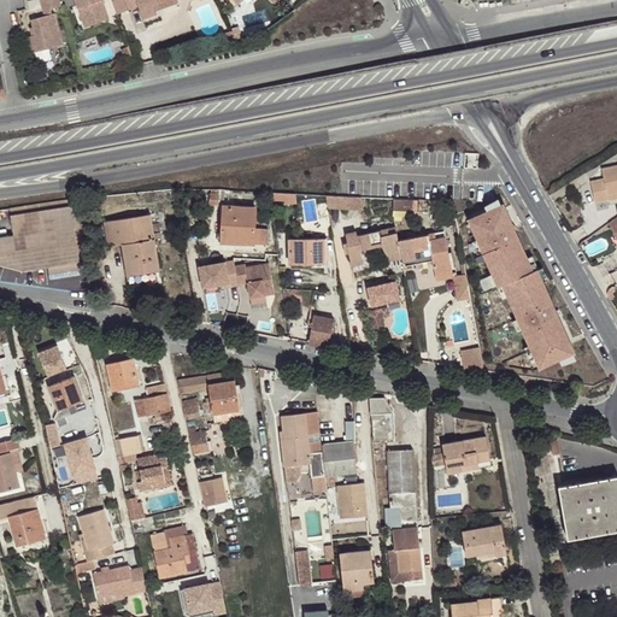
[(109,18),(101,0),(75,0),(77,6),(82,5),(89,24),(109,18)]
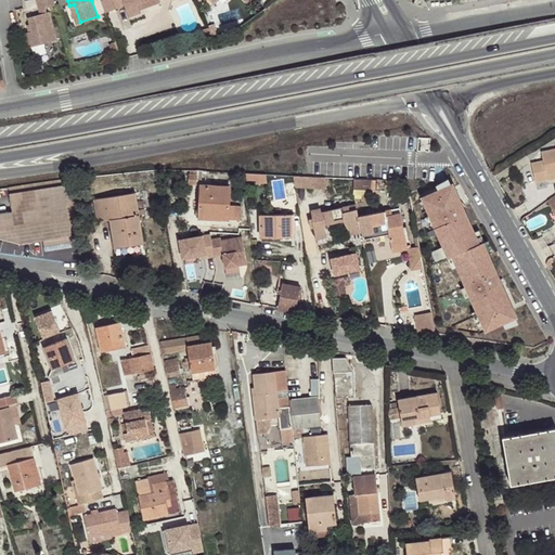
[(112,0),(100,0),(104,12),(115,9),(112,0)]
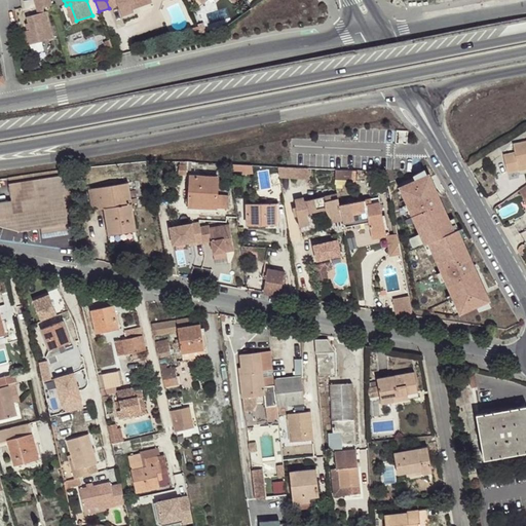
[(130,4),(142,0),(106,0),(109,8),(118,5),(121,16),(134,12),(133,9),(130,4)]
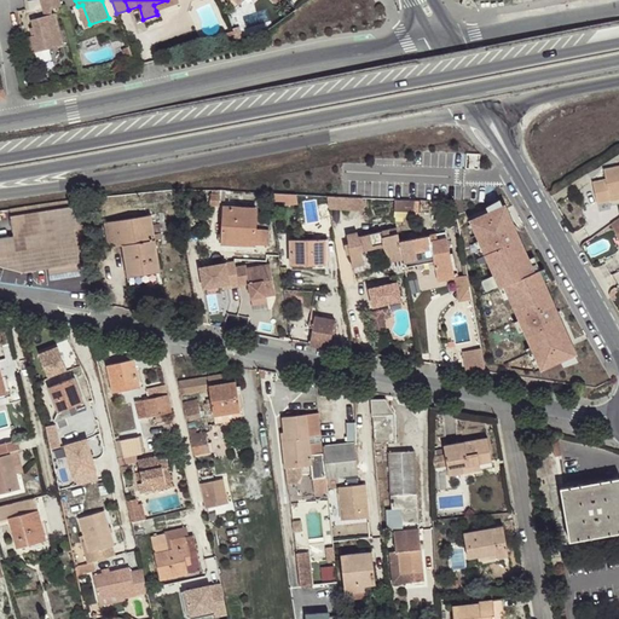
[(179,4),(177,0),(167,0),(154,5),(156,11),(179,4)]
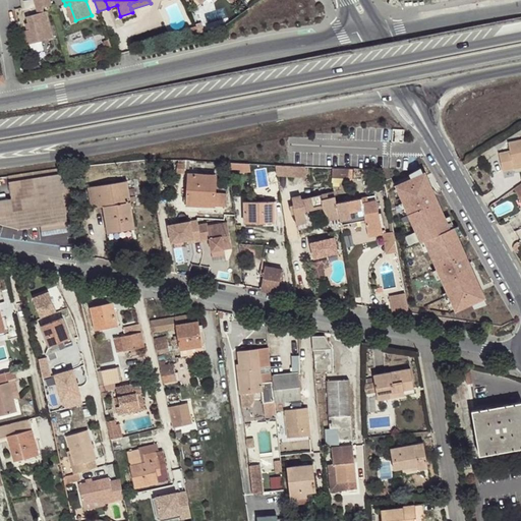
[(69,4),(65,5),(71,22),(75,20),(69,4)]
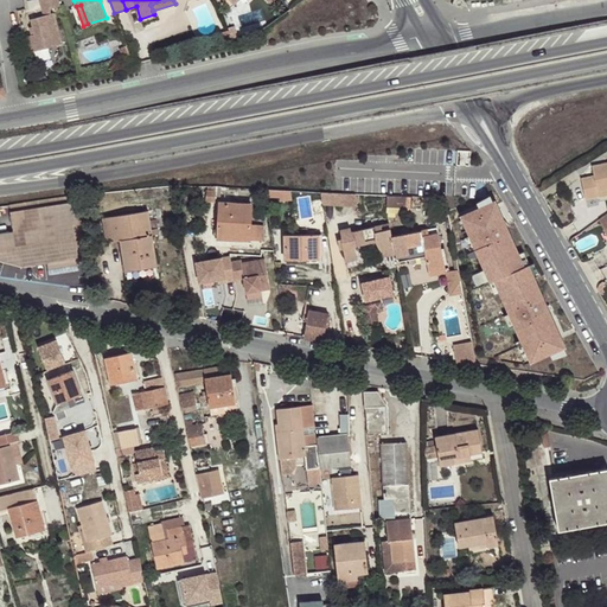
[(263,10),(248,13),(249,20),(264,18),(263,10)]
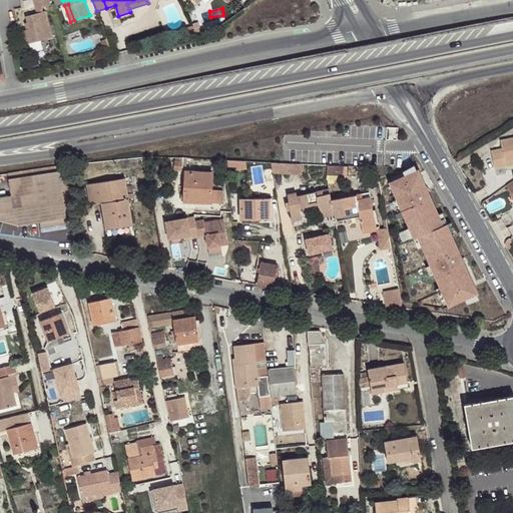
[(50,36),(43,10),(24,15),(27,28),(20,30),(23,43),(50,36)]
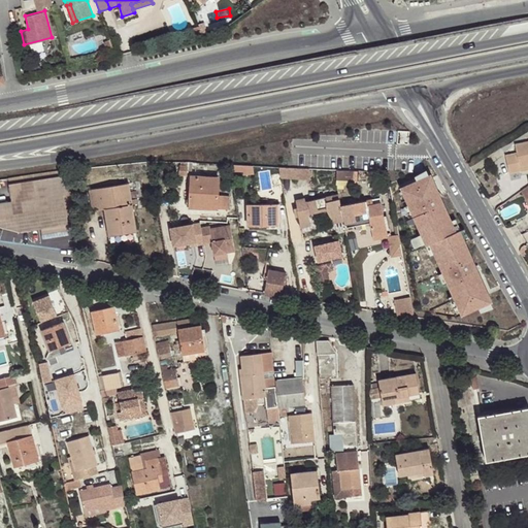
[(32,43),(33,52),(46,51),(45,42),(32,43)]
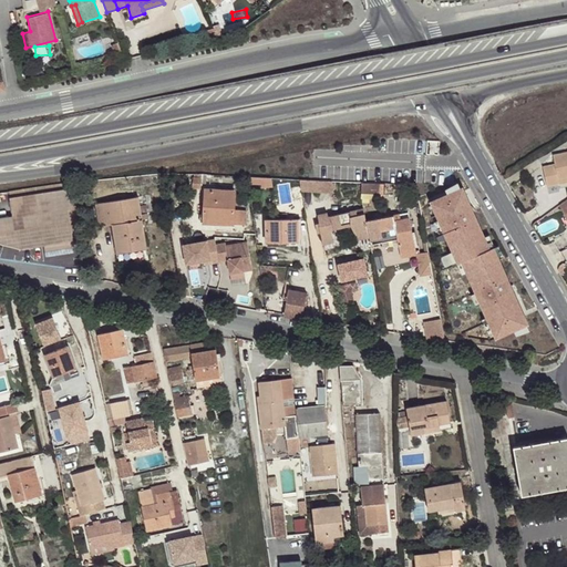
[(558,179),(566,177),(566,153),(553,156),(555,164),(543,167),(546,186),(559,184),(558,179)]
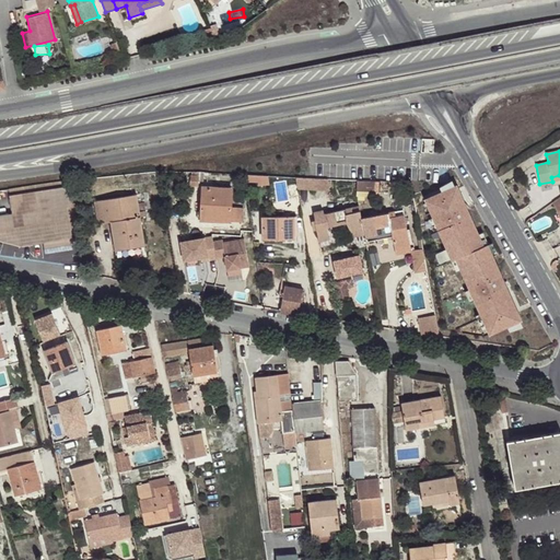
[(200,173),(190,172),(190,185),(199,185),(199,183),(200,173)]
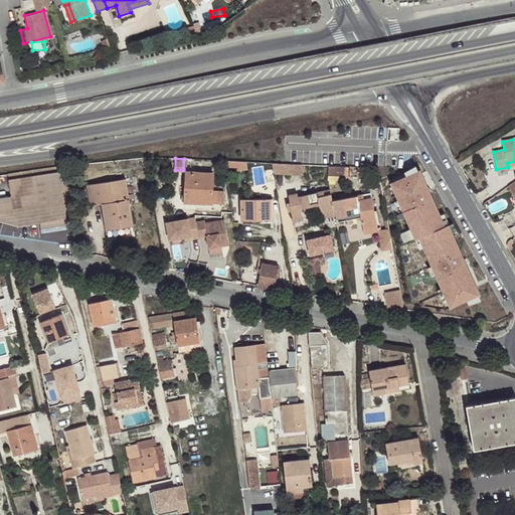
[(301,164),(272,163),(274,173),(303,175),(301,164)]
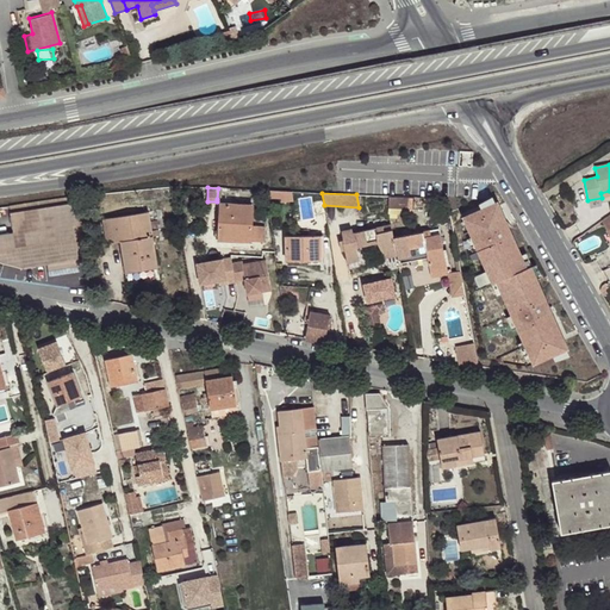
[(415,210),(415,195),(391,195),(391,210),(415,210)]
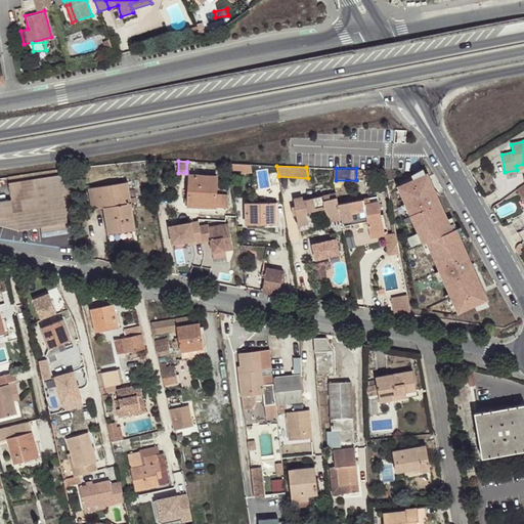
[(71,174),(70,169),(35,173),(7,177),(8,183),(69,174),(71,174)]
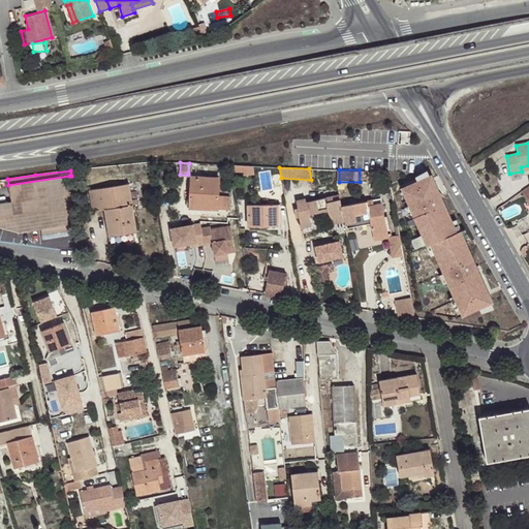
[(69,176),(8,185),(11,201),(0,203),(0,226),(20,231),(40,229),(43,239),(69,235),(63,195),(72,194),(71,190),(71,188),(69,176)]
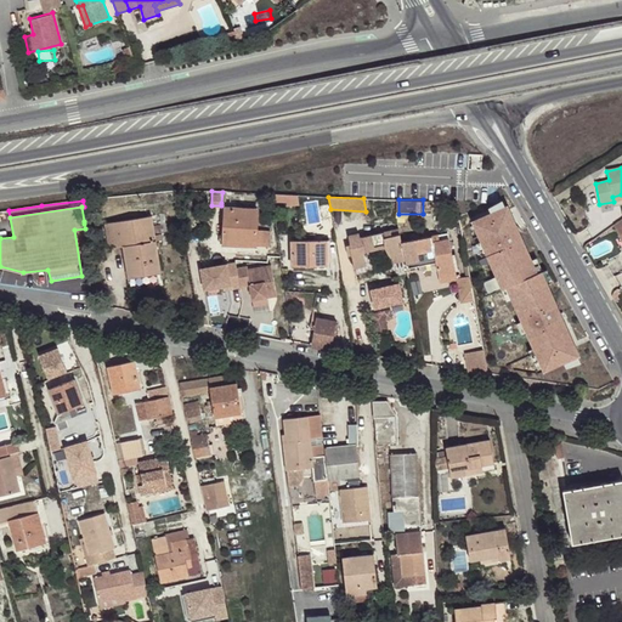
[(219,243),(222,244),(224,238),(242,239),(242,246),(269,247),(270,230),(256,230),(258,209),(225,207),(224,226),(220,226),(219,243)]
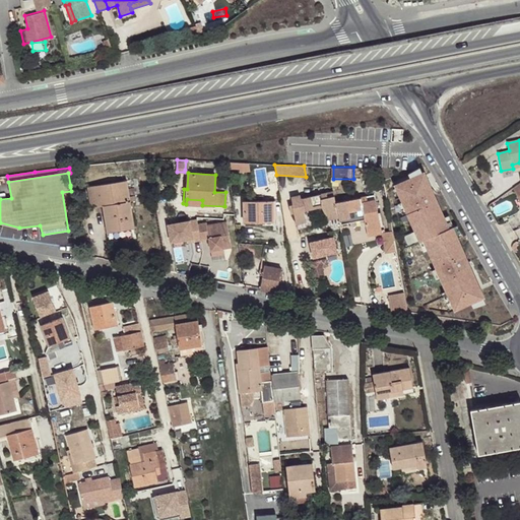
[(423,173),(396,186),(421,237),(426,236),(448,223),(423,173)]
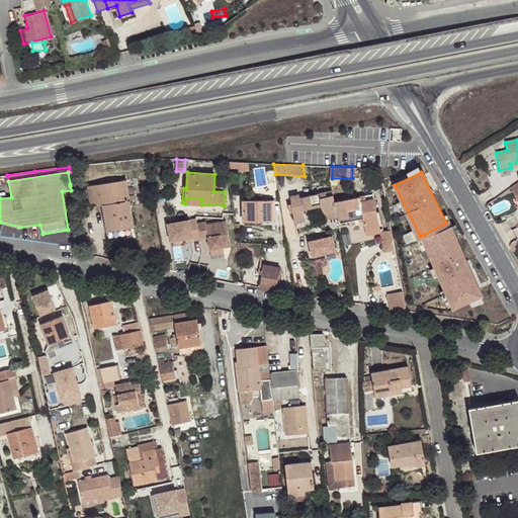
[(87,186),(91,206),(102,204),(106,231),(119,230),(119,227),(134,225),(130,200),(141,199),(138,178),(87,186)]
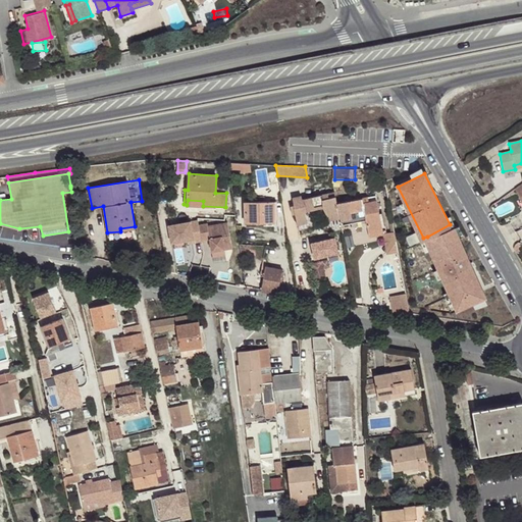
[(336,204),(335,197),(328,198),(328,194),(302,199),(301,196),(292,198),(294,206),(290,206),(292,214),(295,214),(297,224),(307,223),(305,213),(306,211),(322,208),(329,220),(340,218),(336,204)]
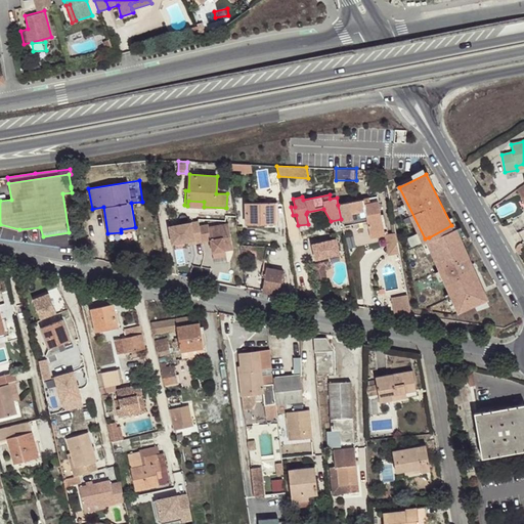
[(341,219),(342,227),(367,222),(370,237),(385,235),(379,201),(372,203),(370,198),(338,205),(341,219)]
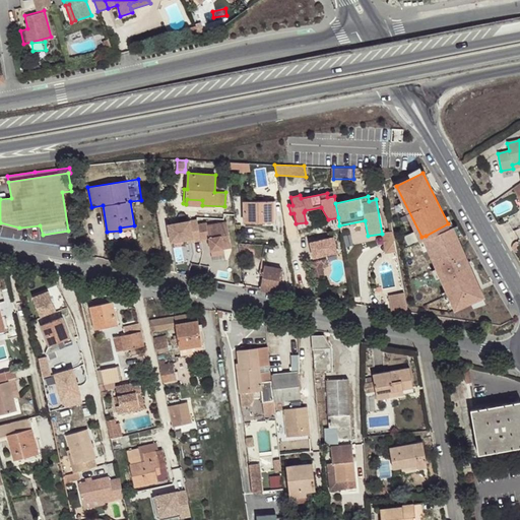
[(244,221),(264,222),(263,219),(273,219),(272,201),(244,201),(244,221)]
